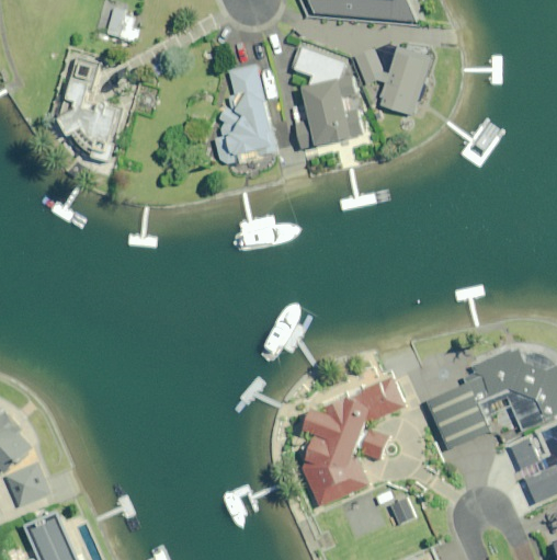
[(125,4),(102,0),(94,32),(135,42),(138,30),(129,27),(132,18),(123,15),(125,4)]
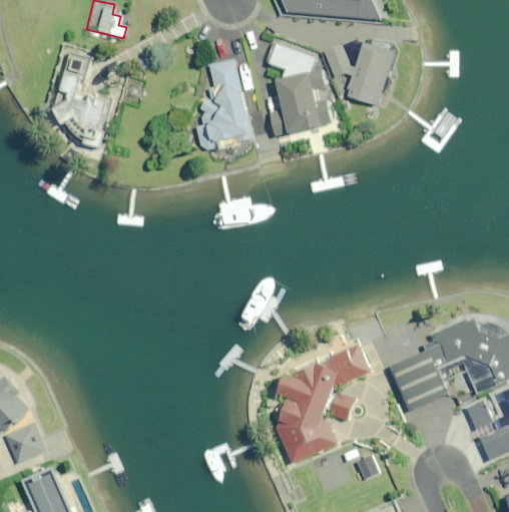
[(321,16),(379,19),(370,0),(283,0),(290,14),(321,16)]
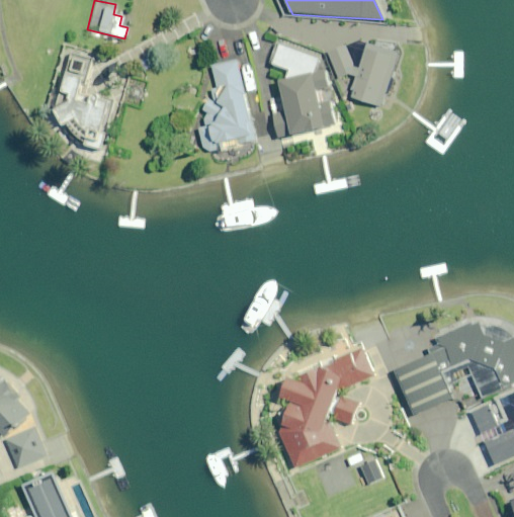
[(397,53),(365,42),(356,70),(346,45),(328,53),(338,78),(351,73),(355,78),(349,96),(380,106),(397,53)]
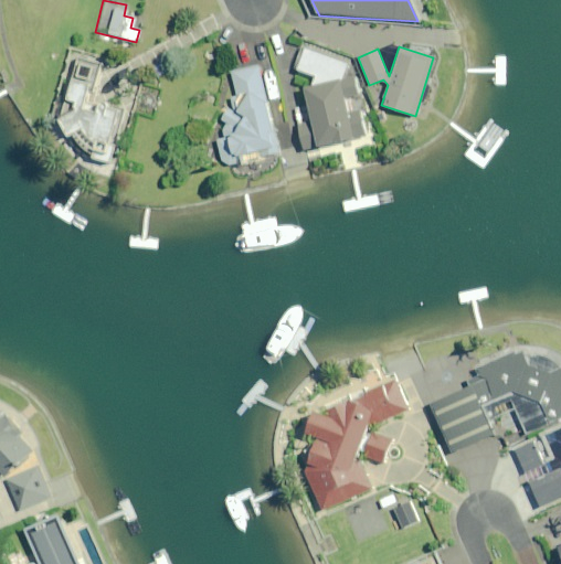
[(347,61),(305,48),(296,76),(310,81),(310,87),(304,88),(311,121),(297,125),(303,150),(364,136),(359,109),(348,112),(346,98),(358,96),(353,76),(341,80),(347,61)]
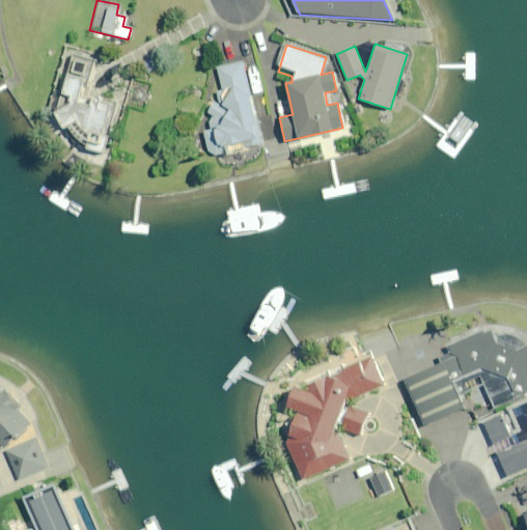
[(110,131),(105,130),(112,105),(103,101),(101,93),(94,99),(86,95),(84,104),(78,102),(81,93),(85,79),(90,80),(95,63),(76,57),(60,104),(54,107),(65,128),(77,121),(91,135),(87,149),(104,154),(110,131)]
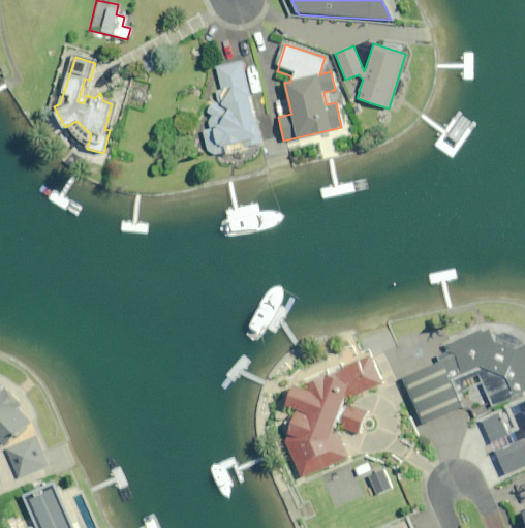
[(224,147),(226,155),(234,153),(233,150),(260,144),(247,83),(242,61),(216,67),(221,90),(215,91),(217,101),(204,104),(210,129),(202,131),(207,151),(208,152),(209,153),(210,154),(211,154),(212,154),(214,155),(215,154),(216,154),(218,154),(219,153),(220,152),(221,151),(221,150),(222,149),(222,148),(224,147)]
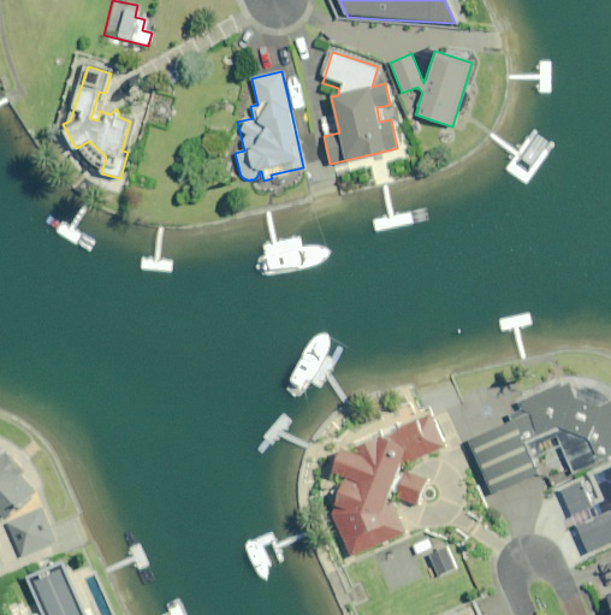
[(531,459),(541,454),(537,442),(556,433),(571,468),(573,473),(610,456),(610,401),(610,400),(607,397),(604,395),(601,392),(598,390),(594,389),(591,388),(588,388),(583,386),(580,386),(576,386),(573,388),(569,388),(567,380),(514,402),(517,409),(508,413),(512,423),(474,438),(497,491),(538,474),(531,459)]
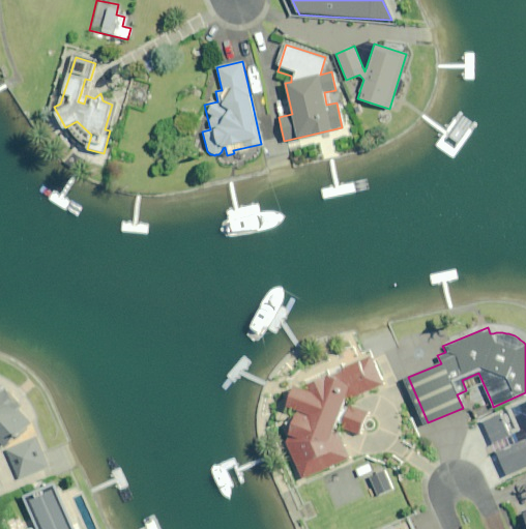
[(382,384),(370,357),(295,390),(290,403),(300,414),(285,442),(301,479),(348,459),(337,433),(342,428),(358,434),(367,413),(343,405),(348,389),(353,398),(382,384)]
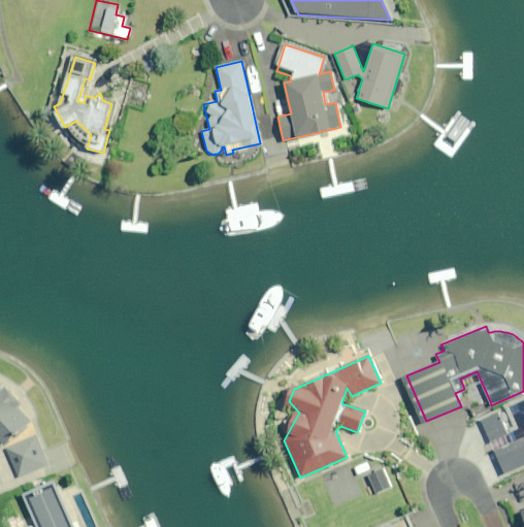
[(0,443),(3,447),(30,420),(17,407),(22,402),(5,388),(0,394),(0,443)]
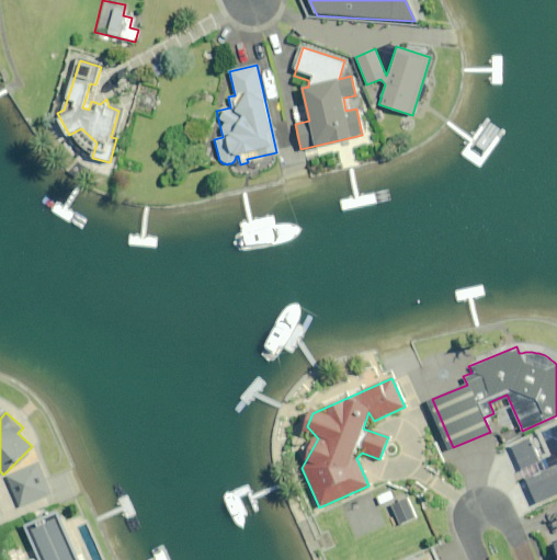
[(556,423),(540,431),(550,455),(538,460),(529,437),(511,446),(536,503),(556,493),(556,423)]
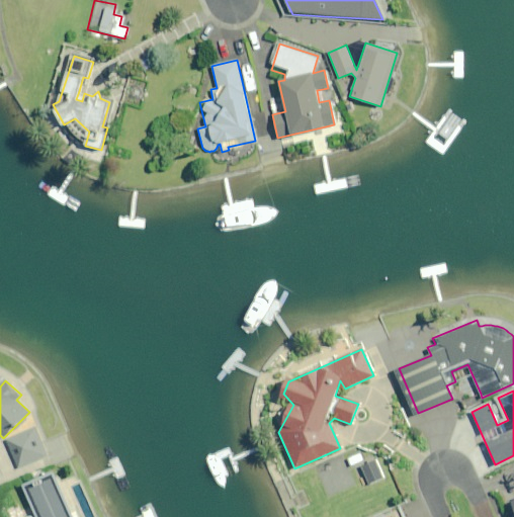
[(46,456),(35,428),(6,439),(17,467),(46,456)]
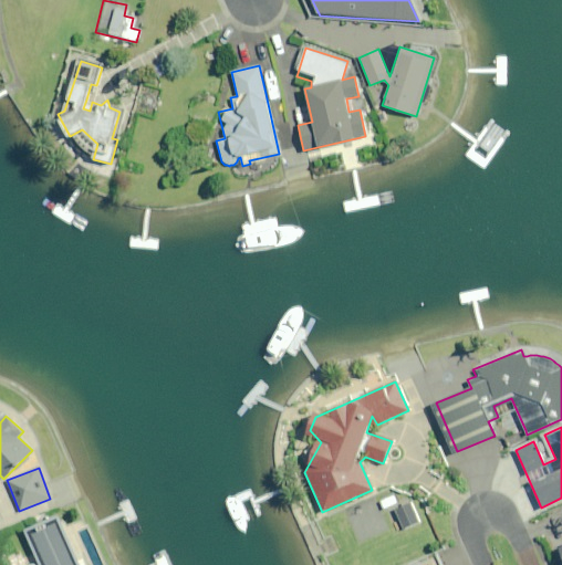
[(40,564),(80,564),(60,518),(27,532),(40,564)]
